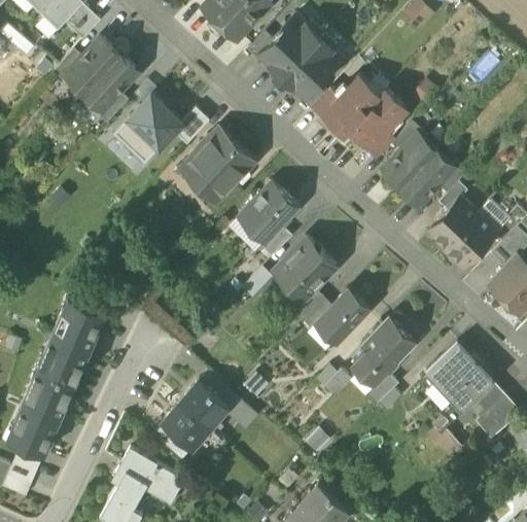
[(37,0),(37,1),(34,4),(60,27),(65,22),(82,2),(84,0),(37,0)]
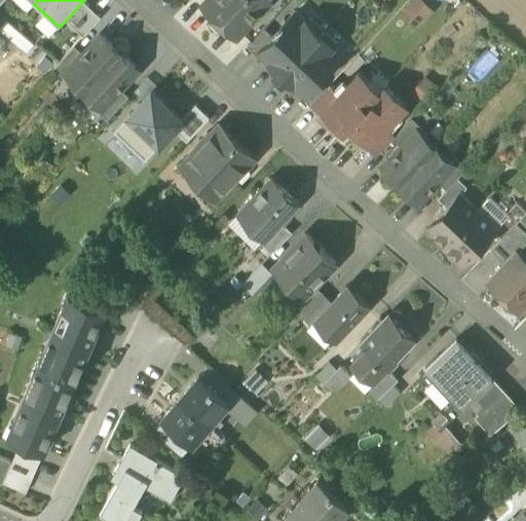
[(226,31),(236,40),(270,3),(265,0),(210,0),(202,8),(213,19),(209,22),(210,28),(217,34),(222,34),(226,31)]
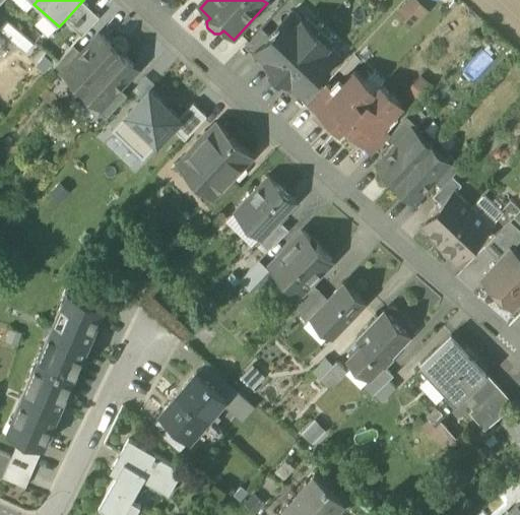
[(406,0),(396,12),(414,27),(430,10),(418,0),(406,0)]
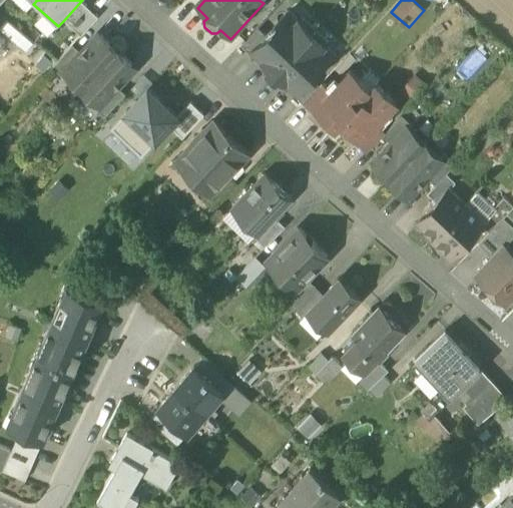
[(80,2),(63,21),(81,37),(97,19),(80,2)]
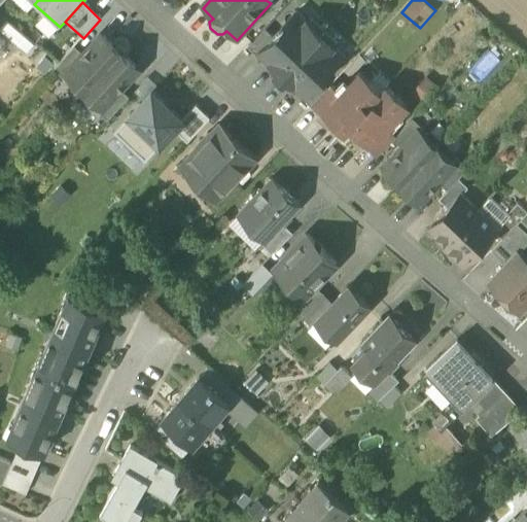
[(303,97),(304,98),(319,81),(342,57),(296,14),(274,39),(258,55),(259,56),(277,72),(275,74),(284,82),(286,80),(303,97)]
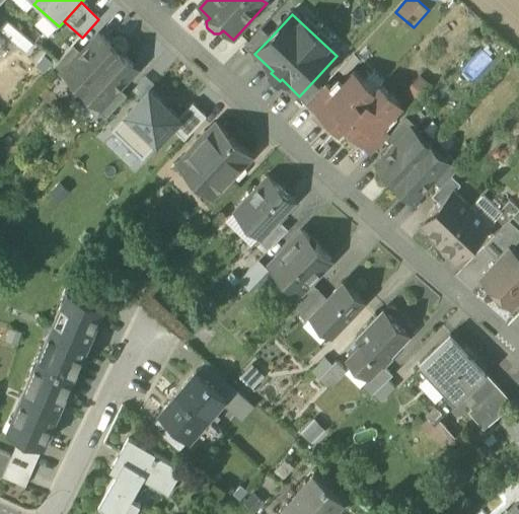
[(244,48),(253,57),(255,55),(254,54),(270,39),(261,30),(244,48)]
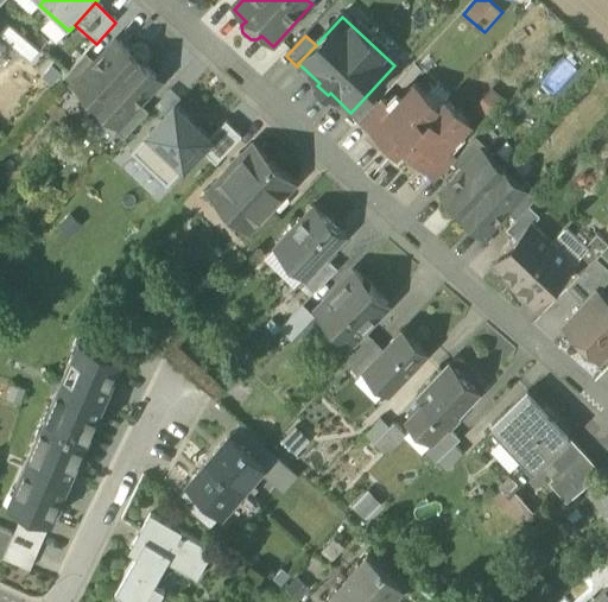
[(81,83),(100,102),(138,62),(120,45),(114,46),(94,67),(80,82),(81,83)]
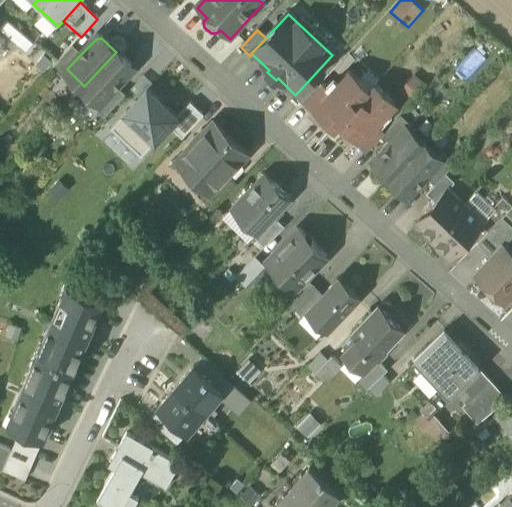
[(52,68),(61,77),(65,74),(68,70),(67,69),(79,56),(71,48),(52,68)]
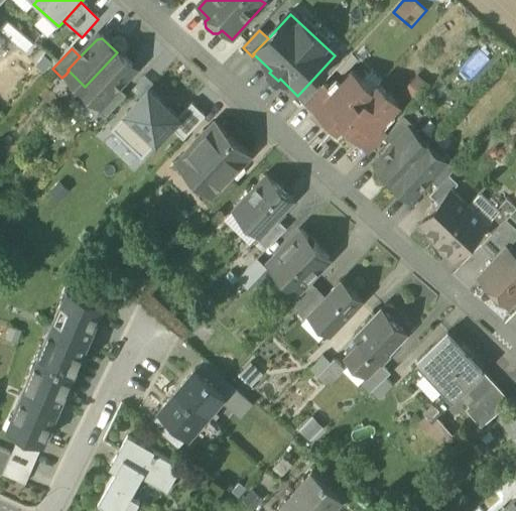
[(476,50),(462,71),(473,78),(487,57),(476,50)]
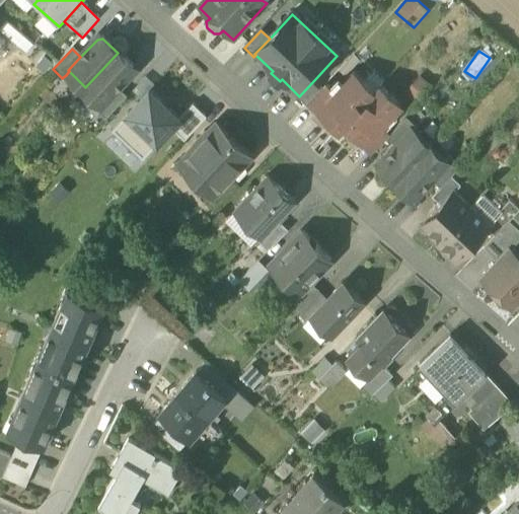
[(133,67),(118,53),(85,87),(102,102),(103,103),(117,90),(133,72),(133,67)]
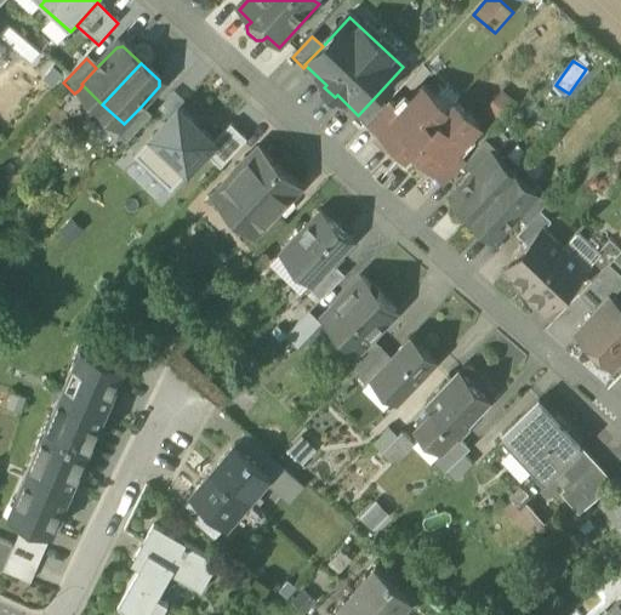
[(98,108),(102,104),(83,85),(79,90),(98,108)]
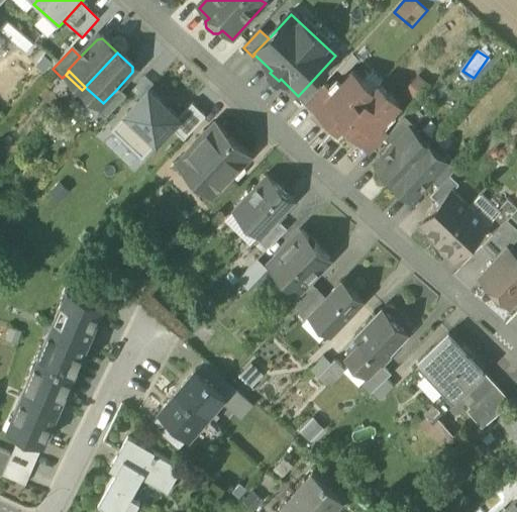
[(373,72),(363,83),(373,92),(378,87),(383,82),(373,72)]
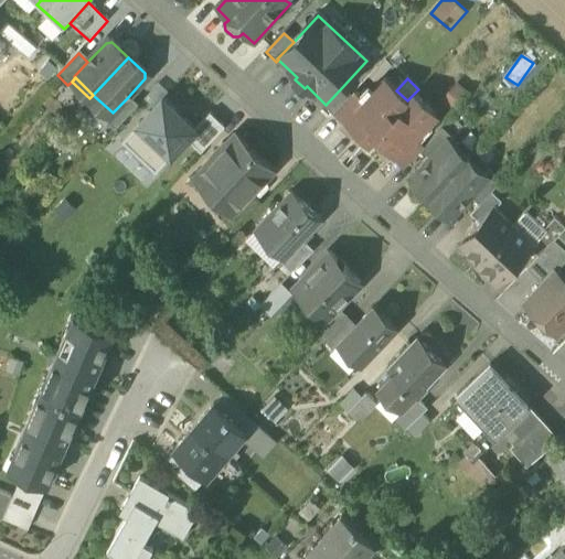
[(368,143),(374,137),(407,100),(396,90),(385,79),(363,103),(345,122),(368,143)]
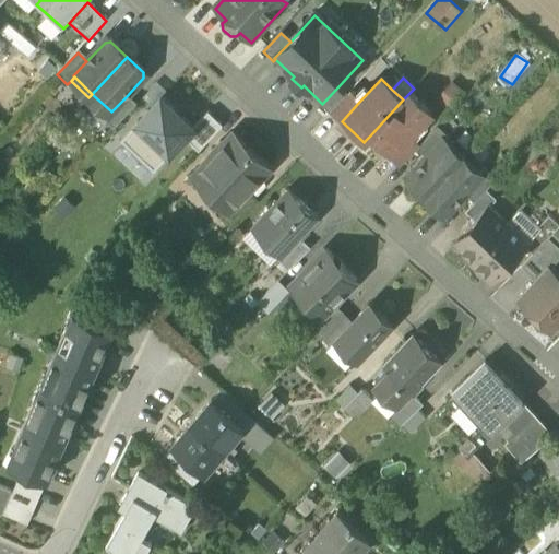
[(451,80),(432,99),(442,110),(462,91),(451,80)]
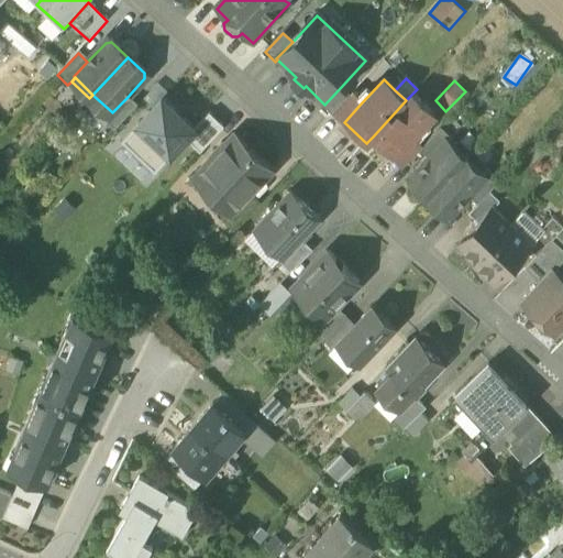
[(153,110),(162,100),(167,94),(157,85),(143,101),(153,110)]
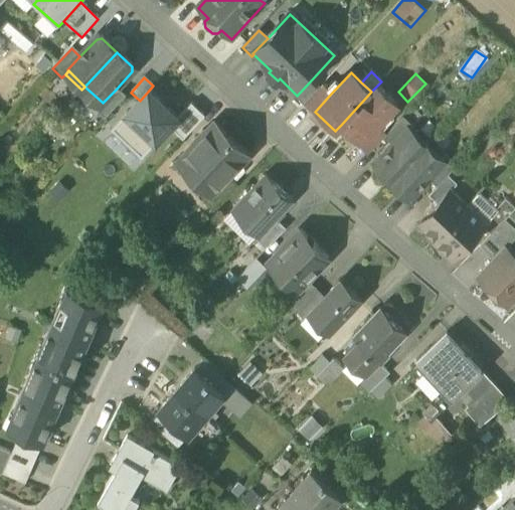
[(294,97),(304,106),(306,104),(320,88),(312,79),(297,96),(296,95),(294,97)]
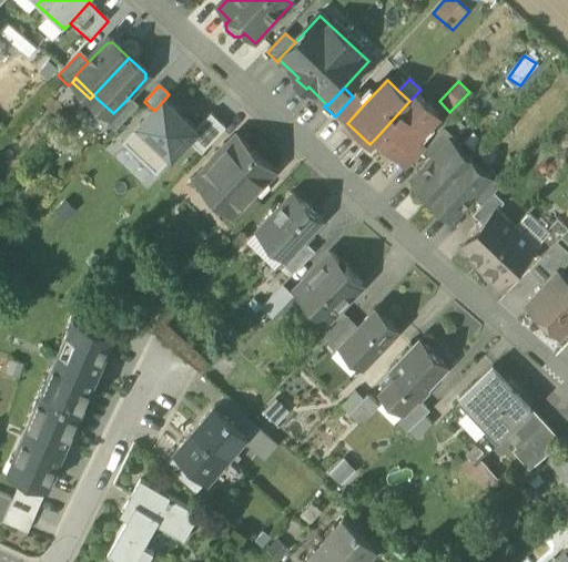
[(337,114),(347,123),(365,103),(356,94),(353,96),(337,114)]
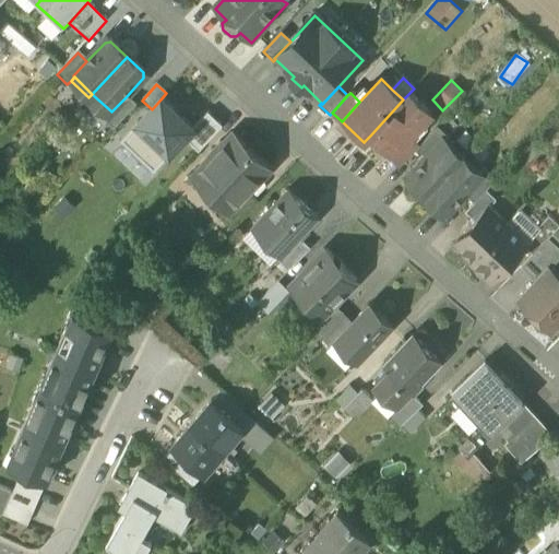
[(92,94),(88,97),(107,115),(110,110),(92,94)]
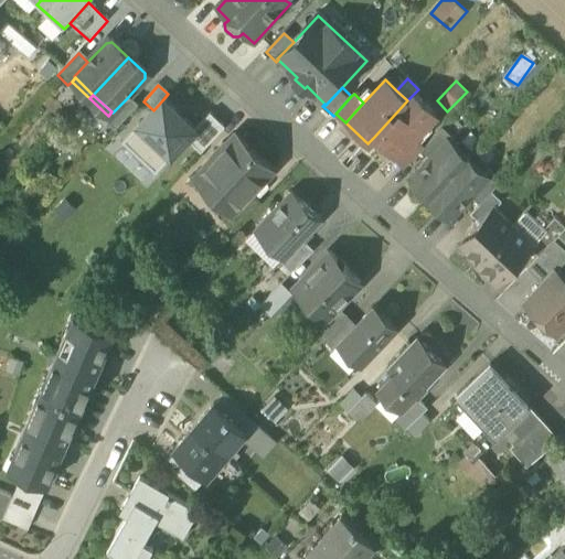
[(413,95),(407,100),(374,137),(396,158),(415,138),(436,116),(413,95)]
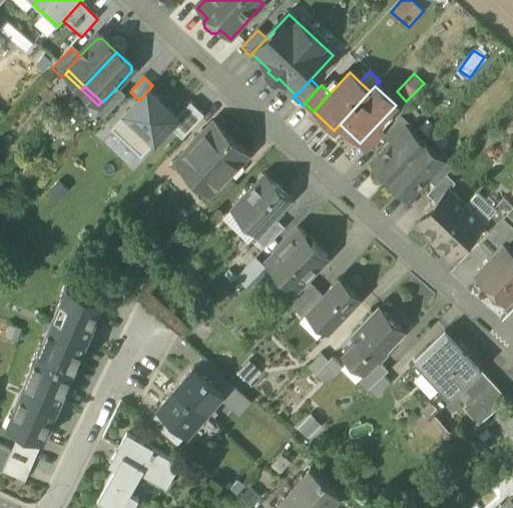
[(94,108),(104,118),(123,97),(115,89),(102,102),(101,101),(98,105),(94,108)]
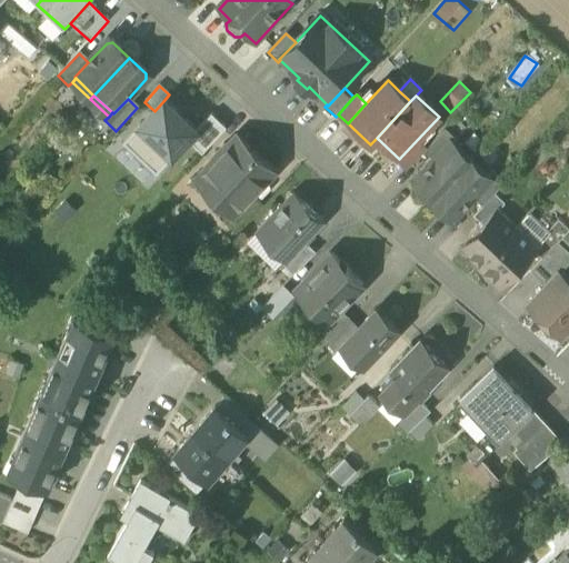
[(196,131),(163,101),(155,111),(123,144),(126,147),(153,173),(157,176),(188,142),(197,132),(196,131)]
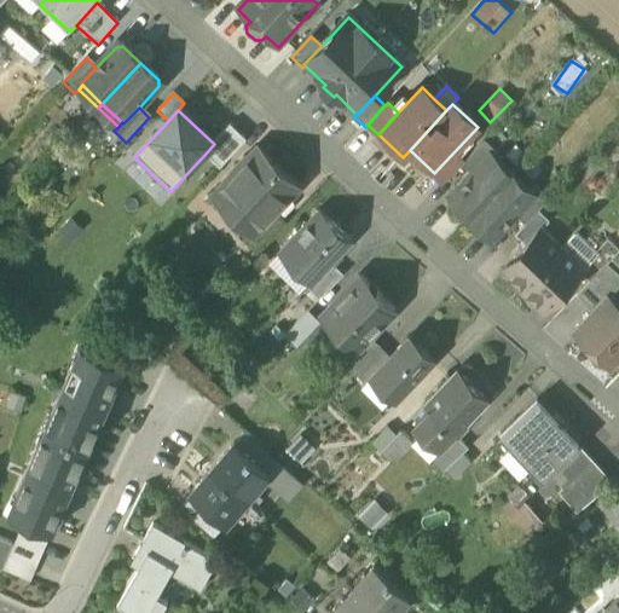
[(230,126),(213,143),(214,144),(204,155),(219,169),(246,142),(230,126)]
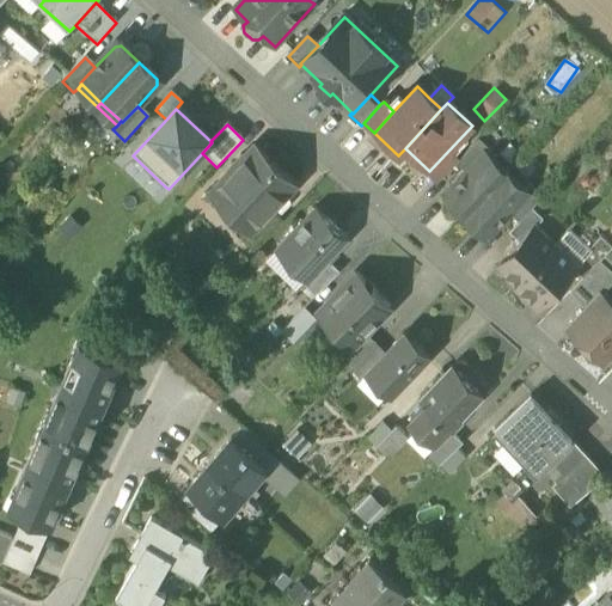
[(478,139),(459,159),(456,164),(466,173),(482,158),(483,158),(490,150),(478,139)]
